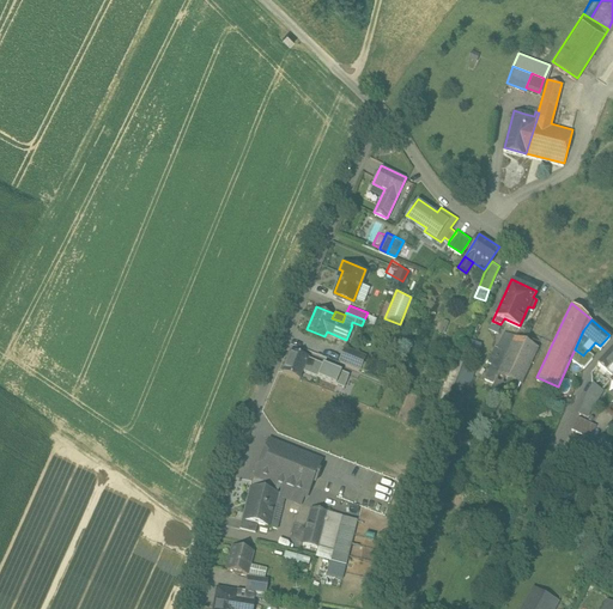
[(507,332),(485,377),(493,381),(497,372),(514,335),(507,332)]
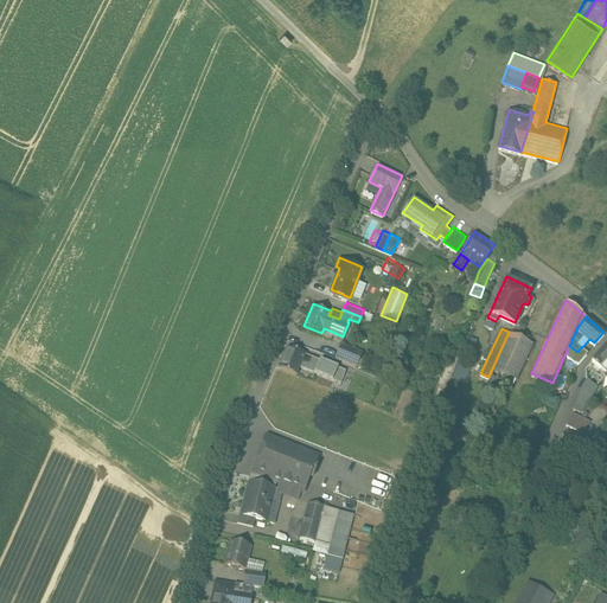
[(532,342),(509,332),(492,369),(516,379),(532,342)]
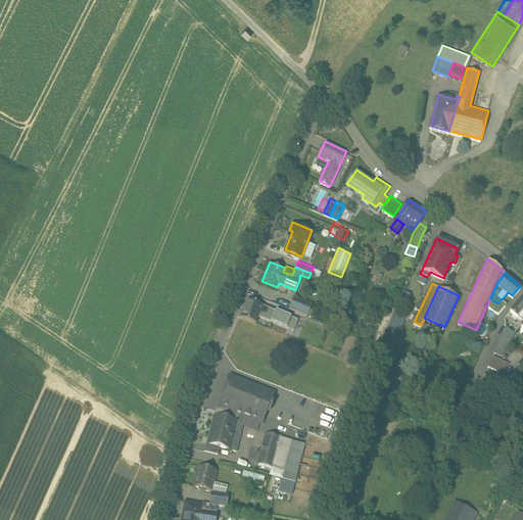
[(400,287),(398,298),(409,300),(411,289),(400,287)]
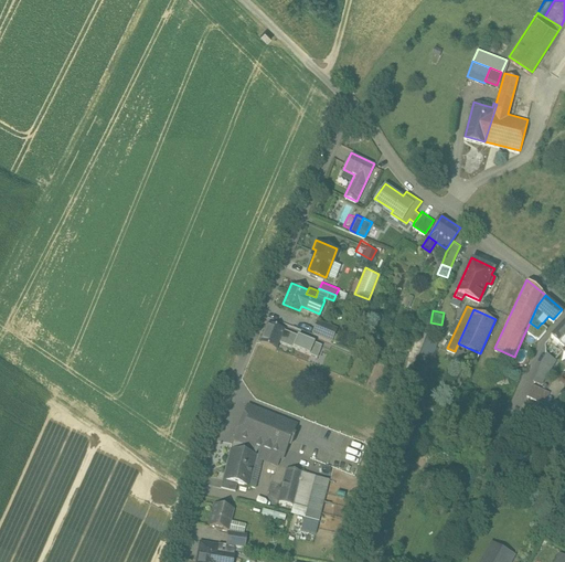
[(337,327),(318,319),(313,332),(331,340),(337,327)]
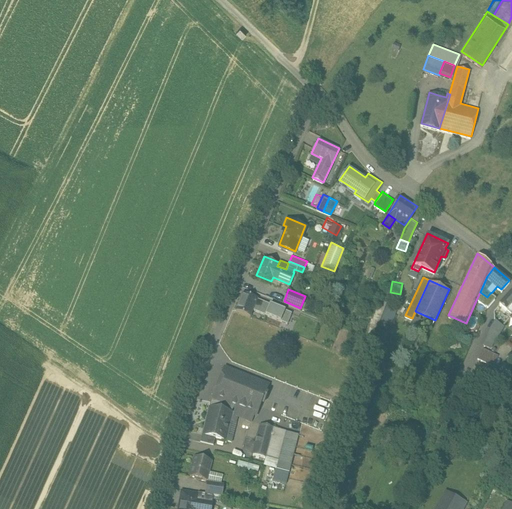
[(257,297),(243,291),(236,308),(250,314),(252,309),(254,304),(257,297)]
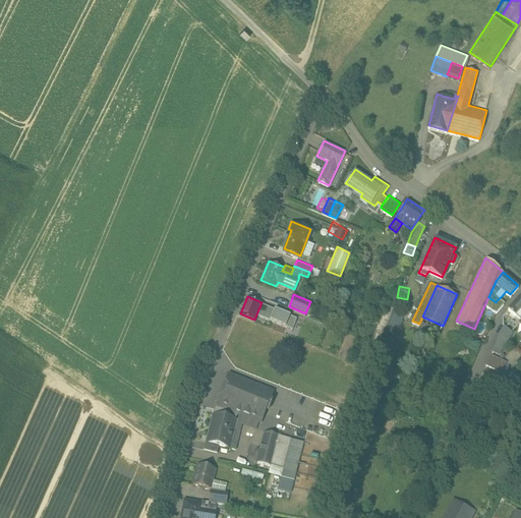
[(496,302),(488,297),(485,303),(494,309),(495,309),(491,307),(496,302)]
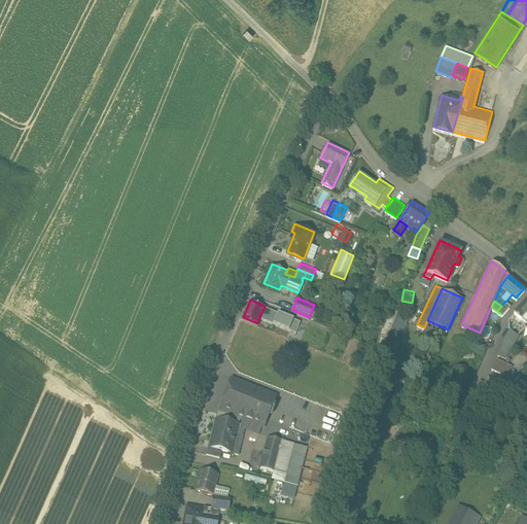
[(501,306),(497,311),(500,313),(502,314),(510,306),(504,302),(501,306)]
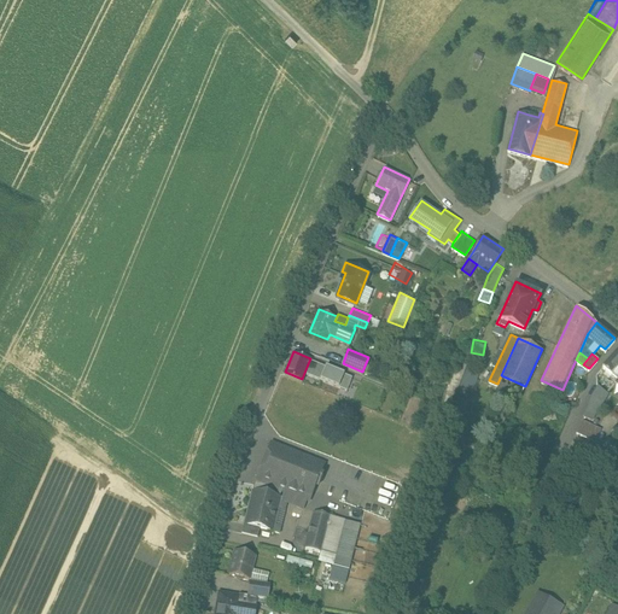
[(617,360),(612,355),(604,364),(614,374),(617,369),(617,360)]
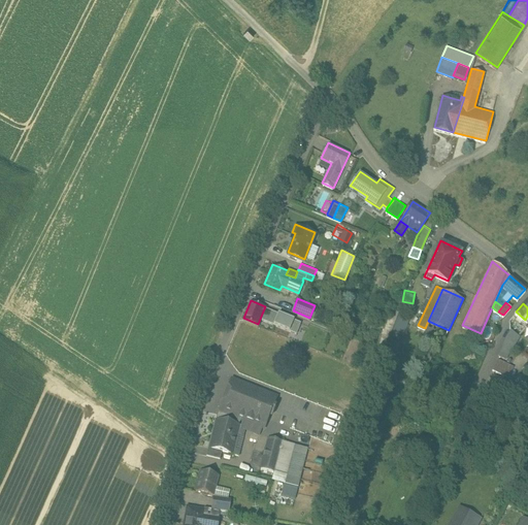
[(272,308),(265,306),(262,314),(269,317),(272,308)]
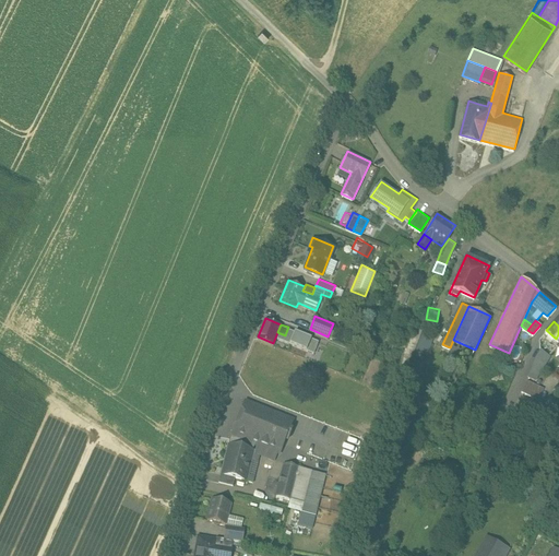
[(285,335),(283,341),(313,353),(318,340),(288,327),(285,335)]
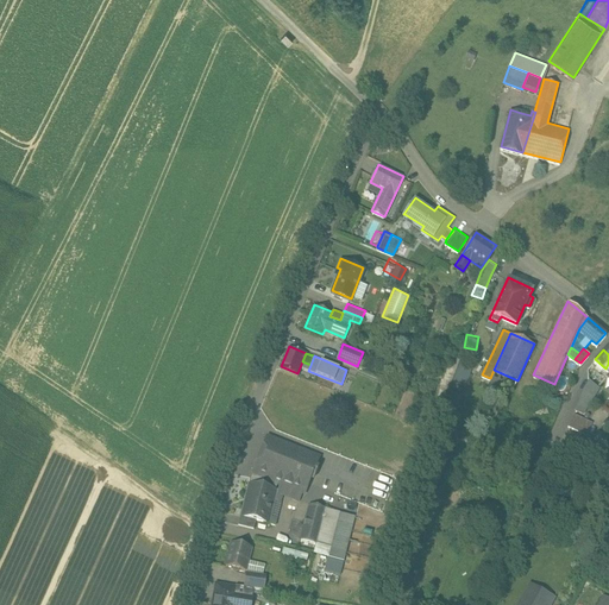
[(597,384),(590,378),(584,388),(594,395),(598,388),(596,386),(596,385),(597,384)]
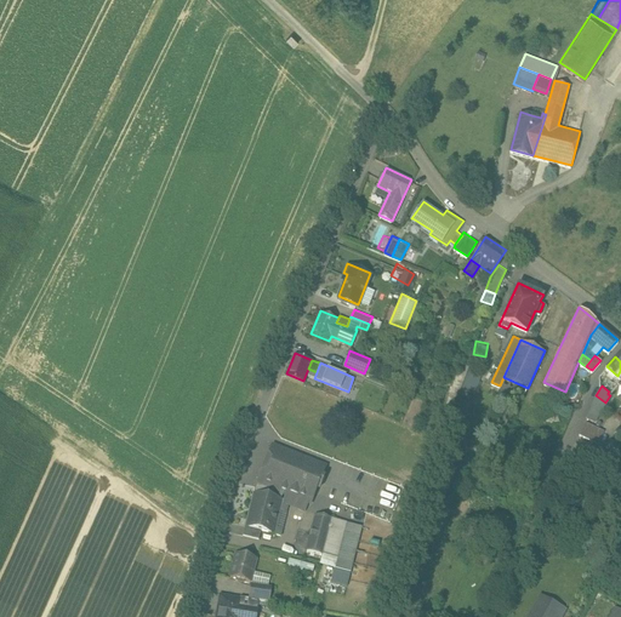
[(584,390),(577,403),(584,405),(590,393),(584,390)]
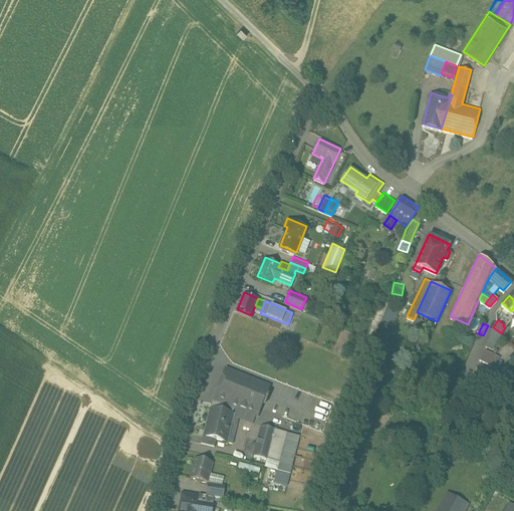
[(488,325),(483,335),(488,337),(489,335),(492,327),(488,325)]
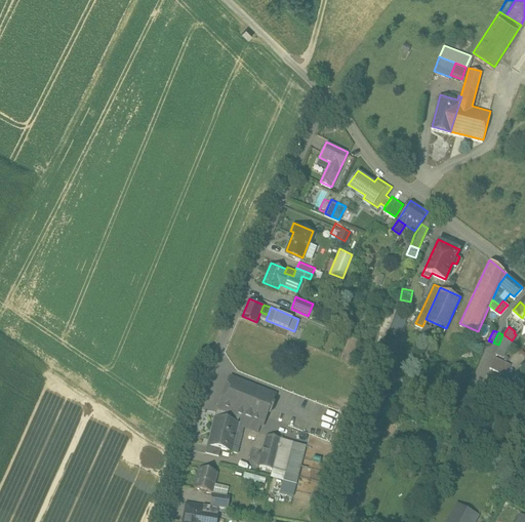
[(512,340),(503,334),(502,334),(499,343),(500,343),(498,349),(505,351),(512,340)]
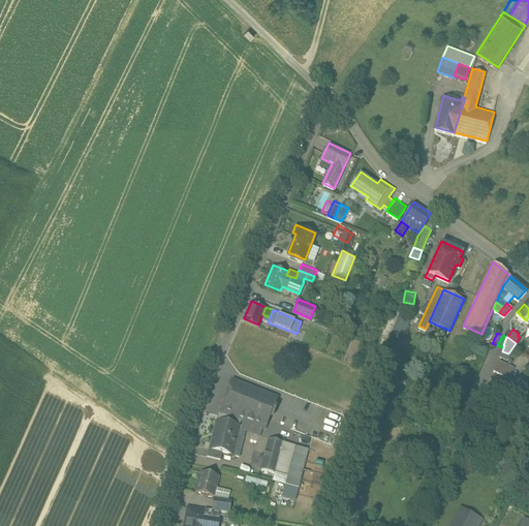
[(498,357),(493,367),(508,375),(515,364),(498,357)]
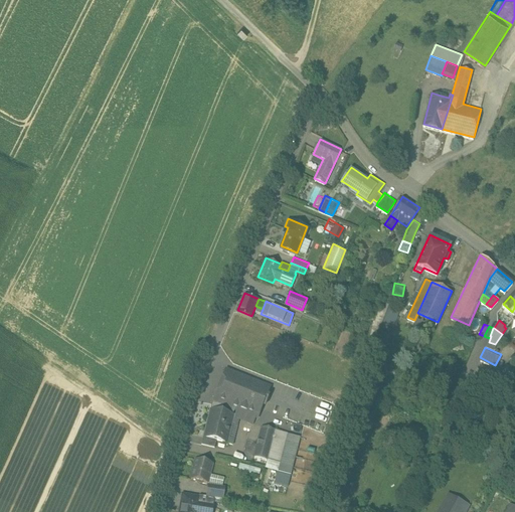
[(218,399),(213,397),(213,398),(211,405),(211,408),(220,410),(223,400),(250,411),(247,419),(253,421),(264,396),(268,398),(270,394),(265,393),(268,386),(229,371),(218,399)]
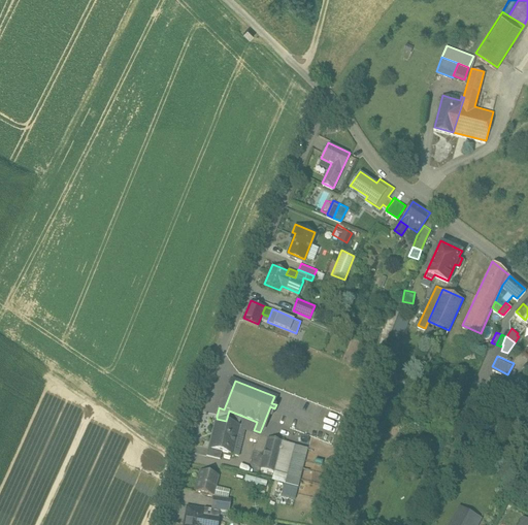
[(226,421),(217,419),(210,446),(210,447),(222,450),(232,452),(238,424),(226,421)]
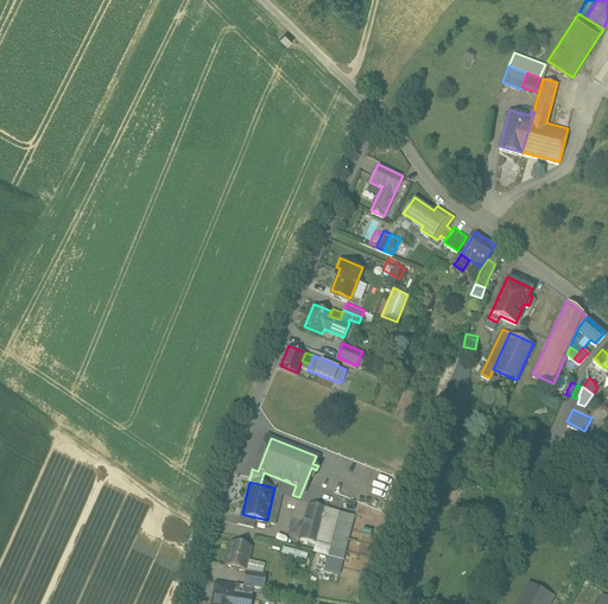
[(324,506),(309,502),(301,538),(316,541),(324,506)]
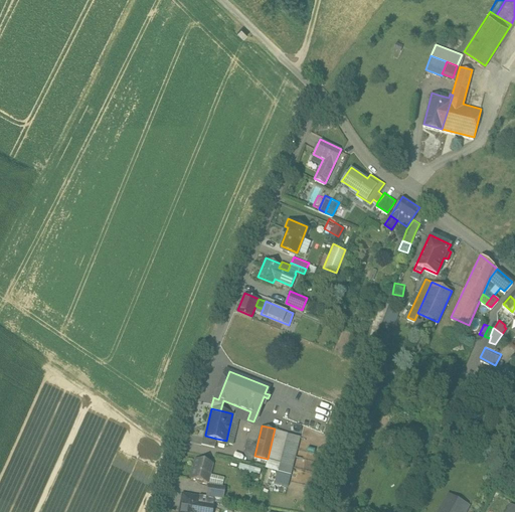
[(287,432),(275,429),(268,459),(279,462),(284,442),(287,432)]
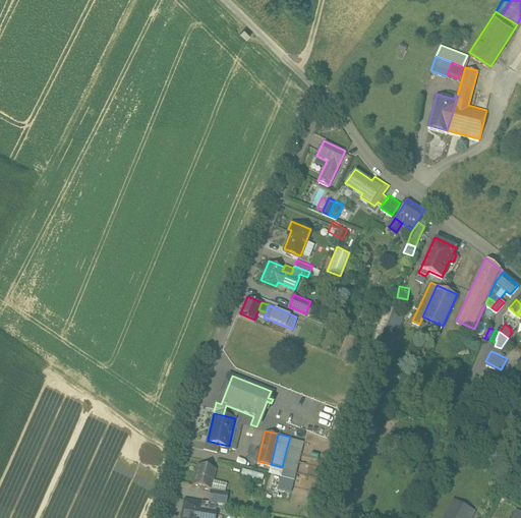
[(219,444),(208,441),(208,440),(206,440),(204,448),(217,451),(219,444)]
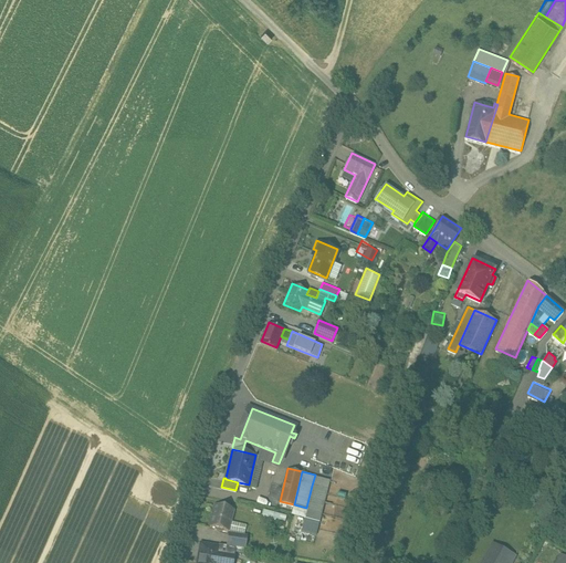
[(312,486),(306,508),(313,509),(318,487),(312,486)]
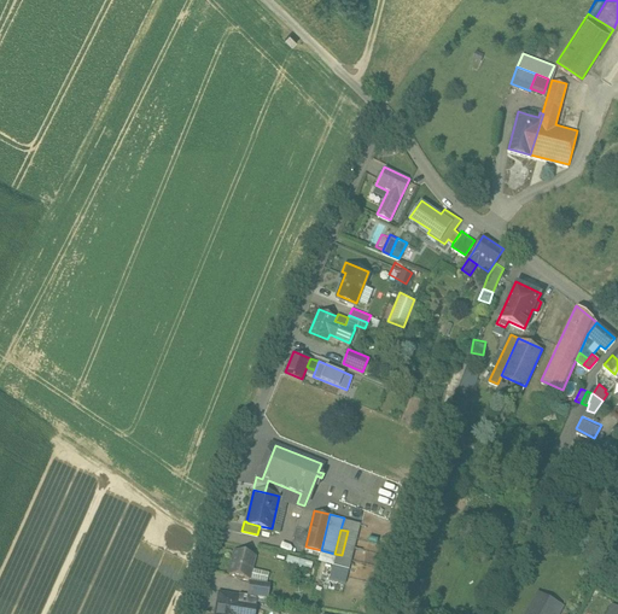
[(255,554),(235,549),(229,572),(250,577),(260,578),(262,569),(252,567),(255,554)]
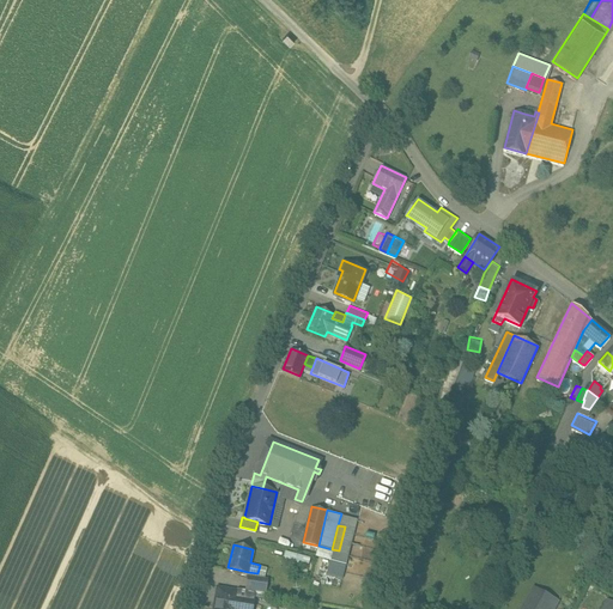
[(331,558),(332,549),(319,546),(316,555),(331,558)]
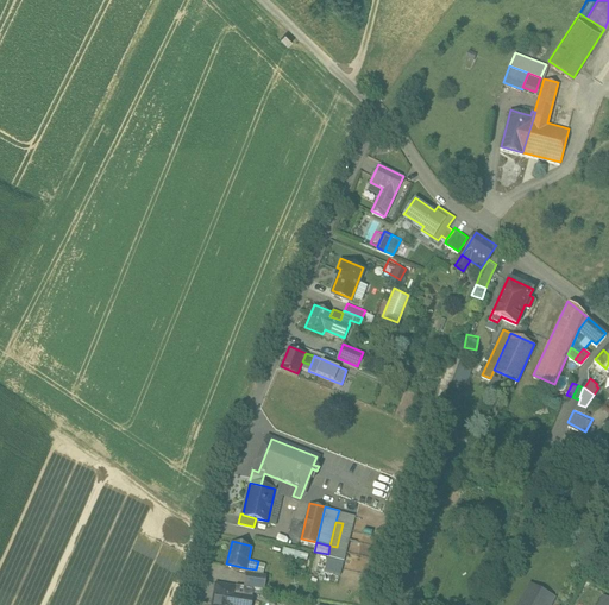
[(249,571),(246,585),(263,587),(265,573),(262,573),(256,572),(249,571)]
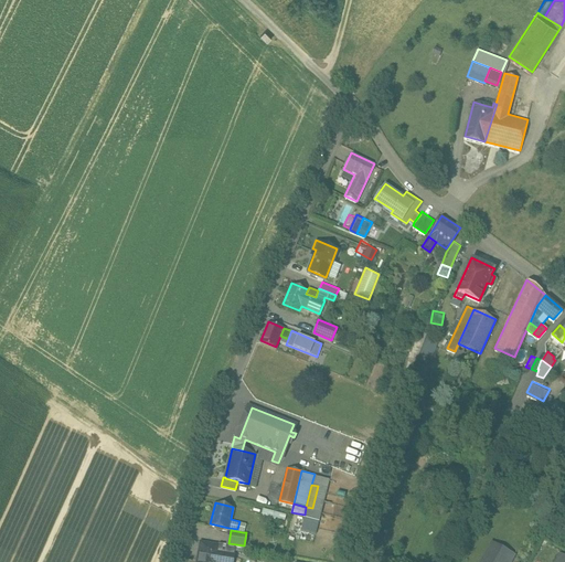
[(219,543),(201,540),(198,557),(199,557),(215,560),(217,550),(219,543)]
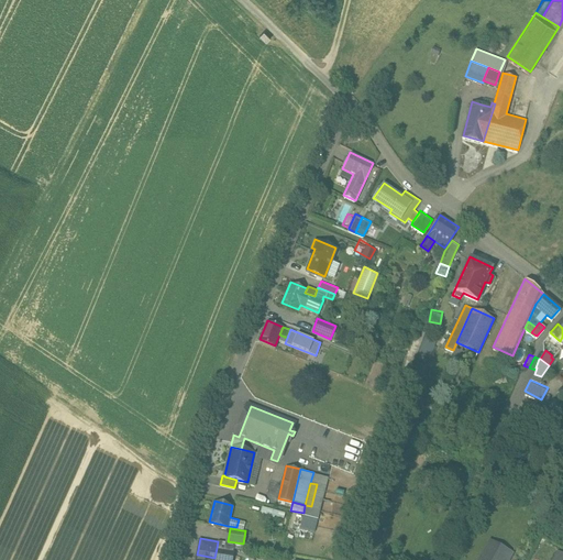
[(512,550),(490,538),(482,553),(483,555),(479,559),(504,559),(506,559),(507,559),(512,550)]
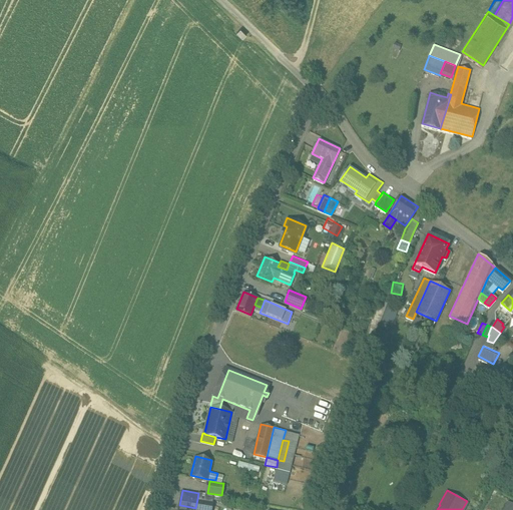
[(195,508),(180,505),(179,509),(210,509),(212,502),(197,499),(195,508)]
